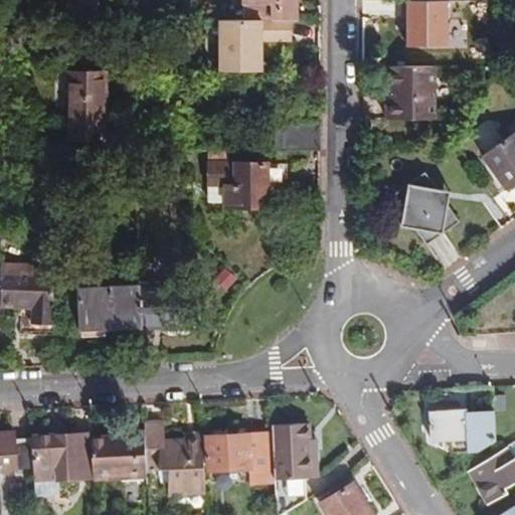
[(78,0),(77,19),(93,19),(97,19),(96,0),(78,0)]
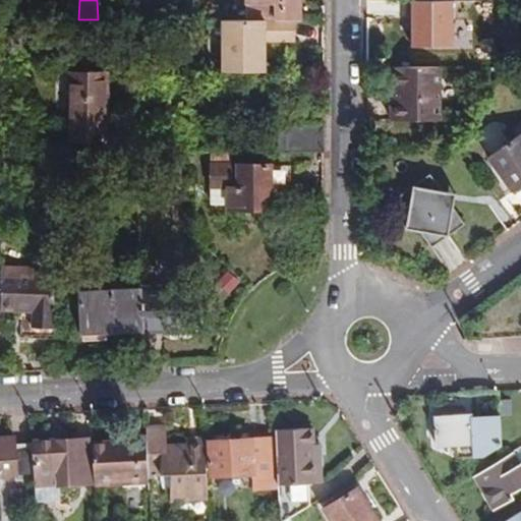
[(295,20),(300,20),(299,0),(246,0),(247,20),(295,20)]
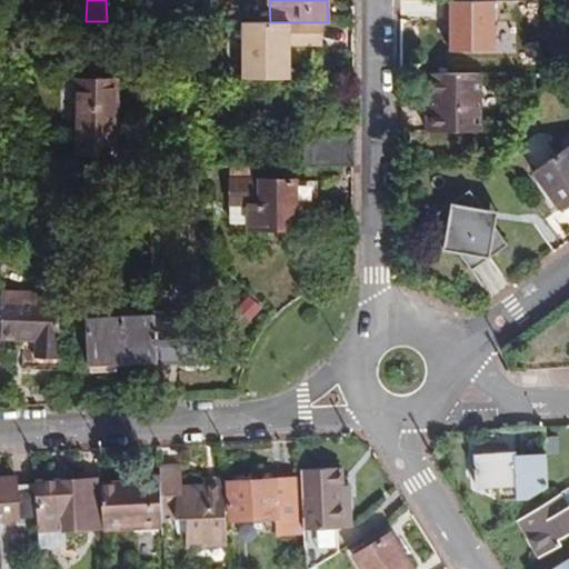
[(102,21),(86,21),(83,49),(100,49),(102,21)]
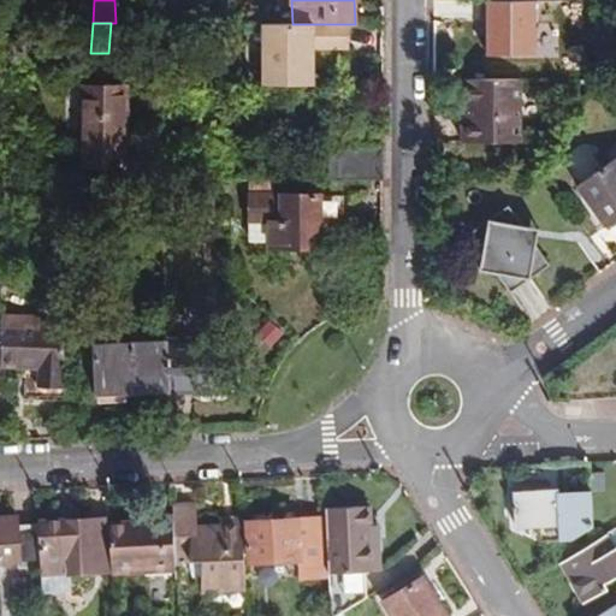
[(349,49),(349,24),(292,24),(265,24),(264,86),(312,87),(313,49),(349,49)]
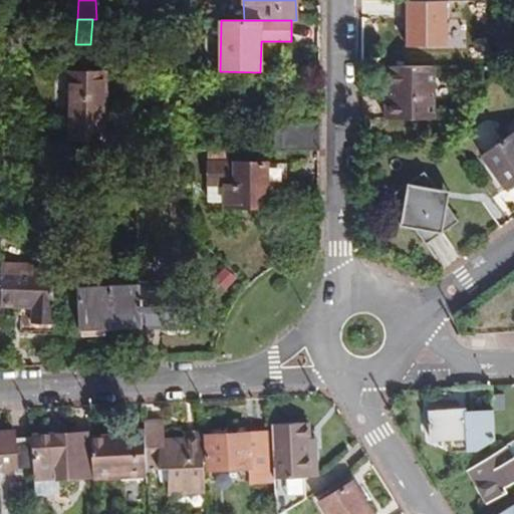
[(434,67),(389,67),(389,89),(389,98),(384,98),(384,119),(434,120),(434,67)]
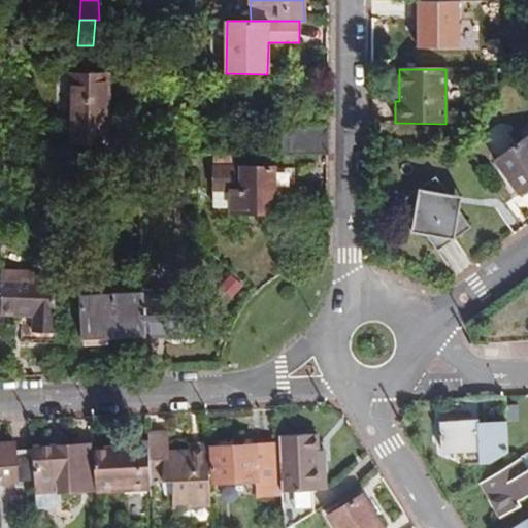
[(111,75),(76,74),(71,144),(110,144),(111,75)]
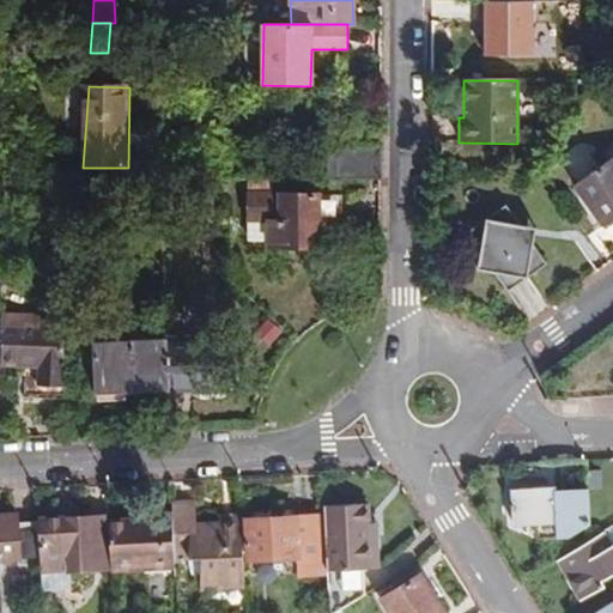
[(612,158),(572,188),(600,226),(612,217),(612,158)]
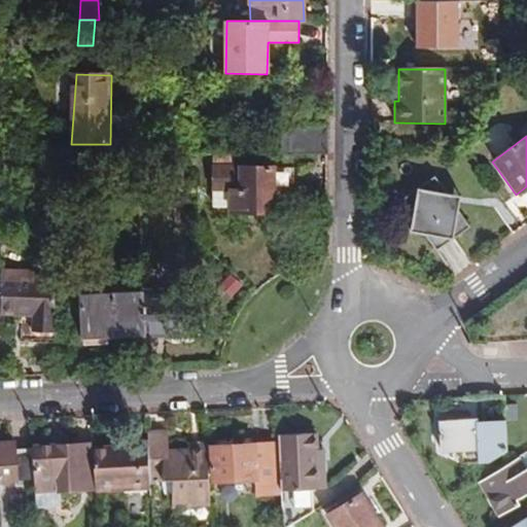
[(231,211),(275,212),(276,198),(276,185),(285,185),(291,185),(291,169),(276,168),(235,167),(235,160),(214,159),(213,187),(232,187),(231,211)]
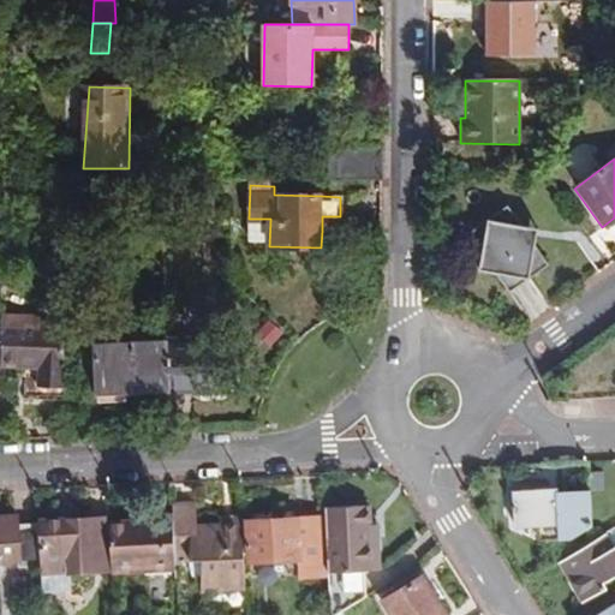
[(508,204),(469,232),(483,252),(479,270),(496,272),(509,292),(549,264),(535,244),(538,228),(521,225),(508,204)]
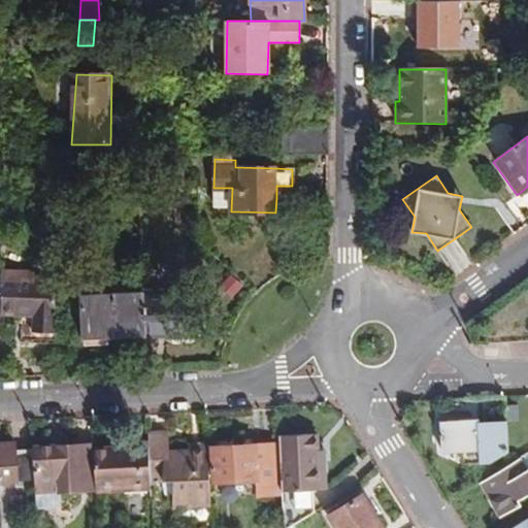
[(276,186),(276,198),(285,198),(286,186),(276,186)]
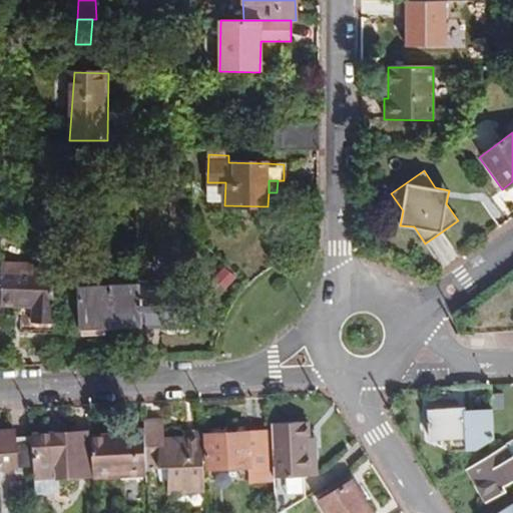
[(17,335),(51,337),(53,311),(51,273),(32,272),(32,266),(0,264),(0,275),(0,286),(1,287),(0,308),(18,309),(17,335)]
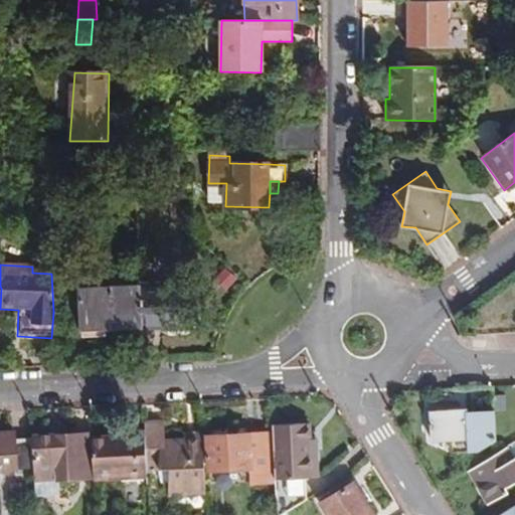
[(83,332),(144,329),(141,286),(141,270),(105,273),(106,288),(80,290),(83,332)]
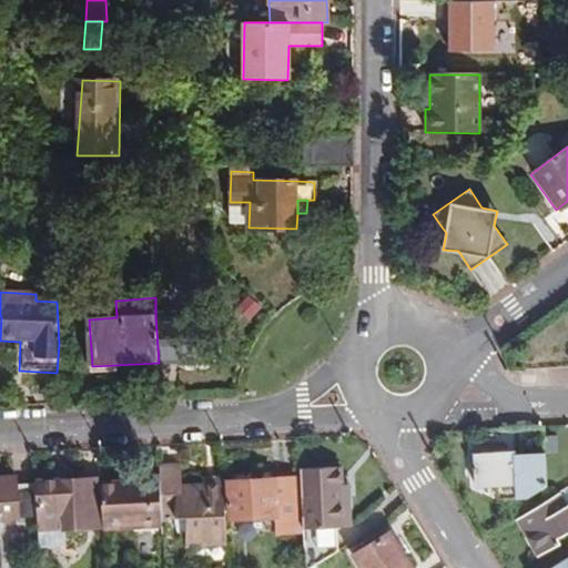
[(155,315),(159,363),(204,359),(201,313),(155,315)]
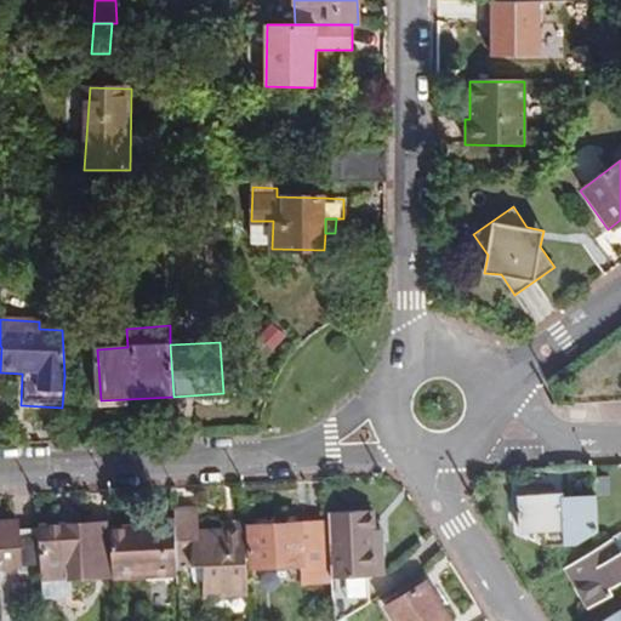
[(519,533),(541,531),(542,547),(564,546),(576,546),(597,533),(596,497),(560,500),(560,495),(517,497),(519,533)]
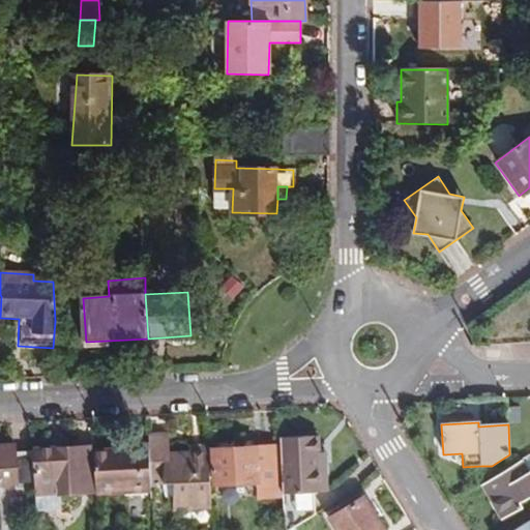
[(149,490),(149,483),(173,481),(174,505),(210,503),(207,451),(189,452),(169,453),(168,432),(146,433),(147,443),(128,444),(128,448),(92,450),(92,446),(17,451),(17,444),(0,445),(0,483),(32,482),(33,496),(60,495),(149,490)]
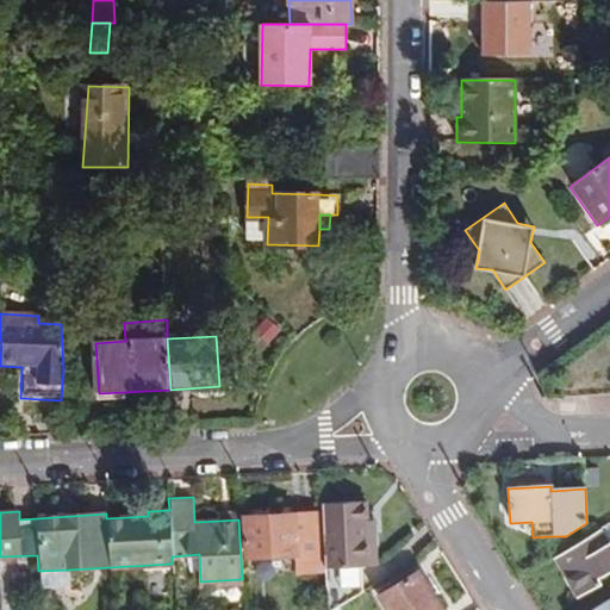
[(321,504),(322,514),(244,518),(247,556),(294,554),(296,574),(324,573),(327,609),(330,609),(342,603),(361,591),(360,567),(378,566),(375,531),(367,531),(367,520),(366,500),(321,504)]
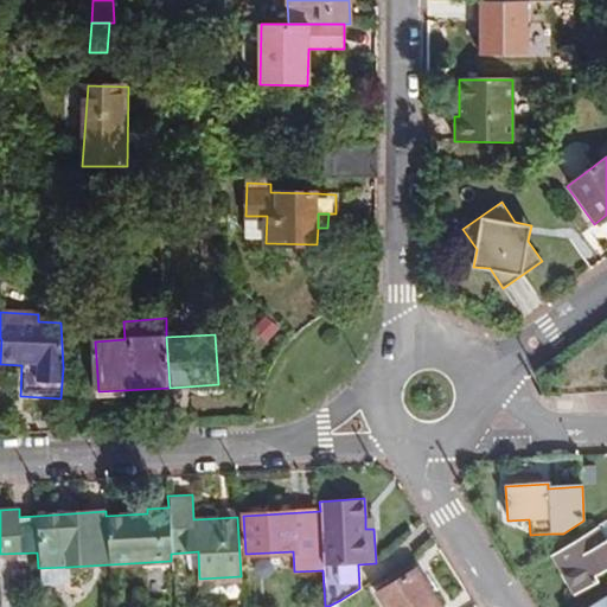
[(551,554),(574,594),(596,581),(593,575),(606,567),(606,540),(599,525),(585,535),(551,554)]
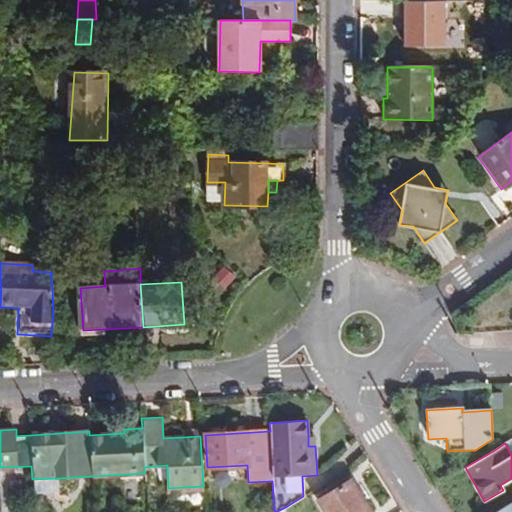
[(58,478),(32,479),(33,493),(58,492),(58,478)]
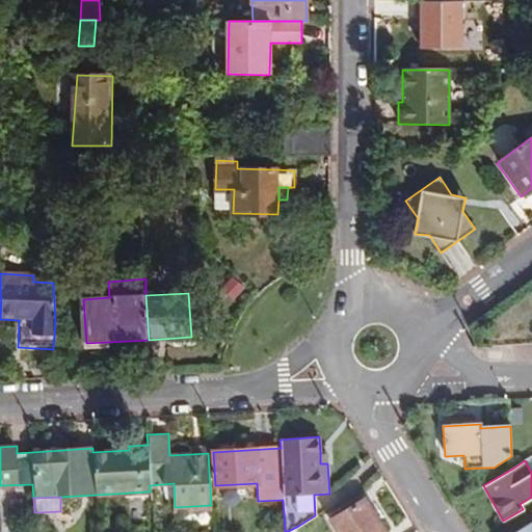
[(338,531),(384,531),(365,499),(330,520),(338,531)]
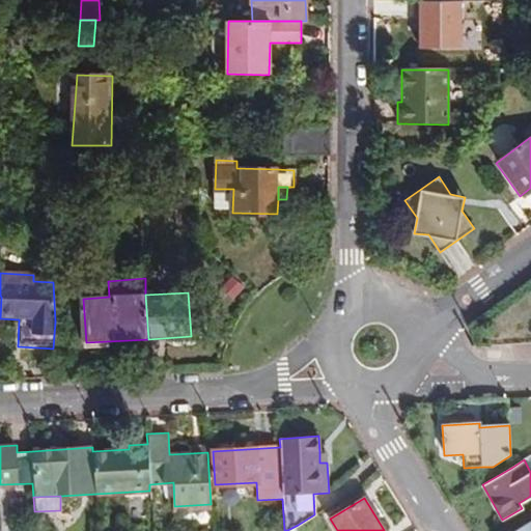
[(530,530),(530,520),(513,530),(530,530)]
